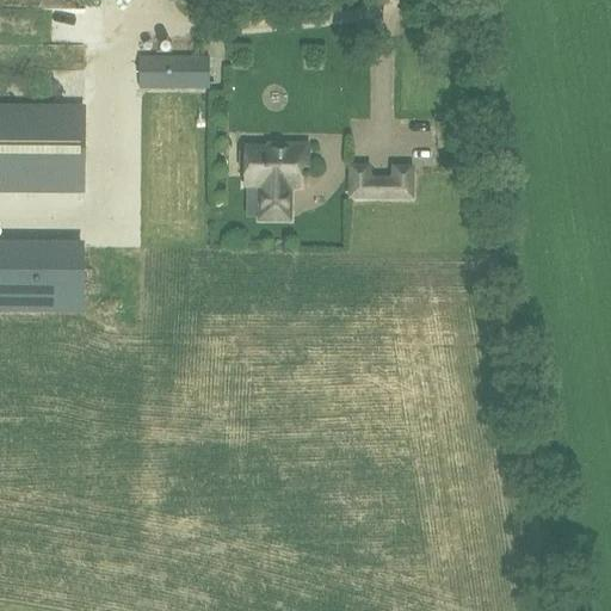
[(210,56),(152,56),(140,56),(140,90),(210,90),(210,56)]
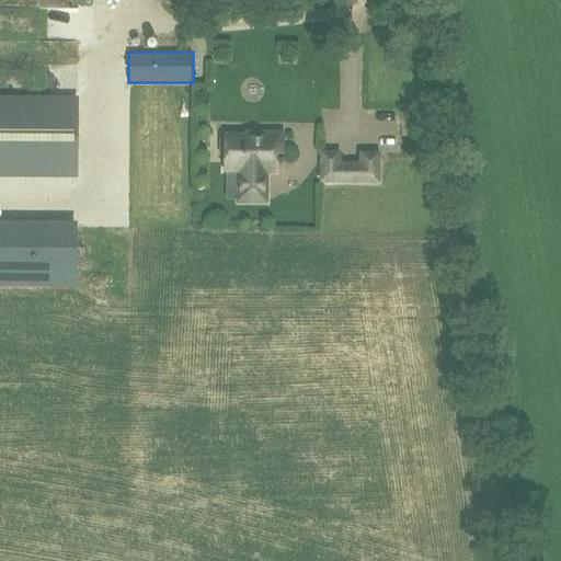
[(0,161),(90,161),(89,87),(0,87),(0,161)]
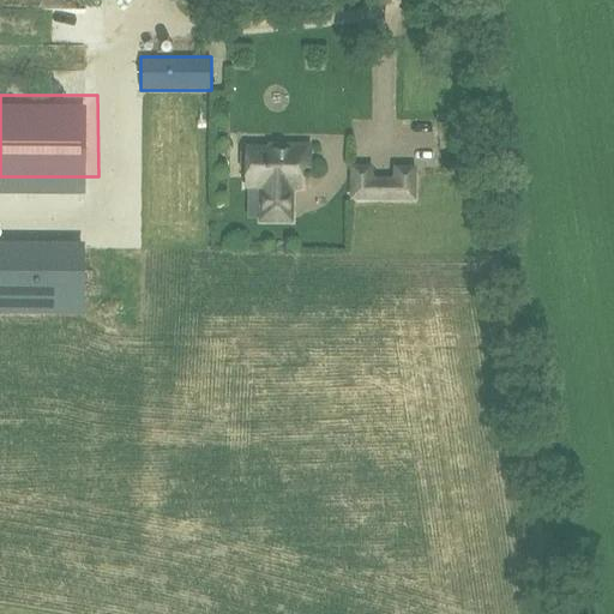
[(282,150),(247,150),(247,156),(241,156),(241,175),(246,175),(246,187),(258,187),(257,221),(269,221),(295,221),(295,187),(301,187),(301,168),(308,168),(308,148),(282,148),(282,150)]
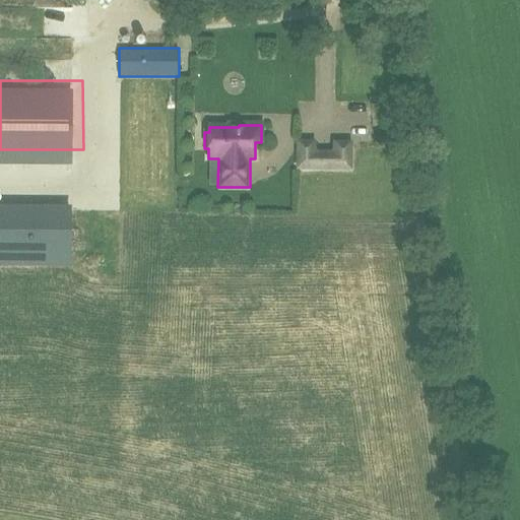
[(350,170),(351,143),(338,142),(338,153),(318,152),(318,142),(298,142),(298,169),(350,170)]
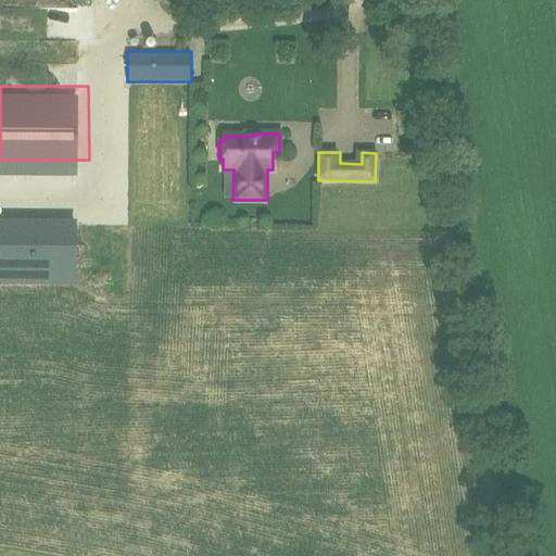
[(53,285),(75,285),(75,226),(53,226),(53,285)]
